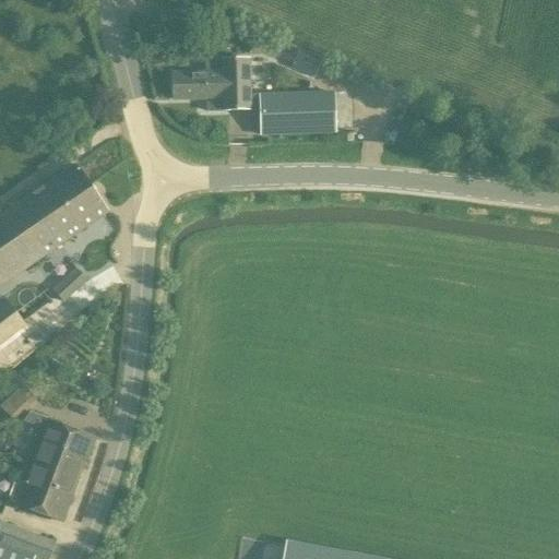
[(185,31),(187,24),(179,21),(177,28),(185,31)]
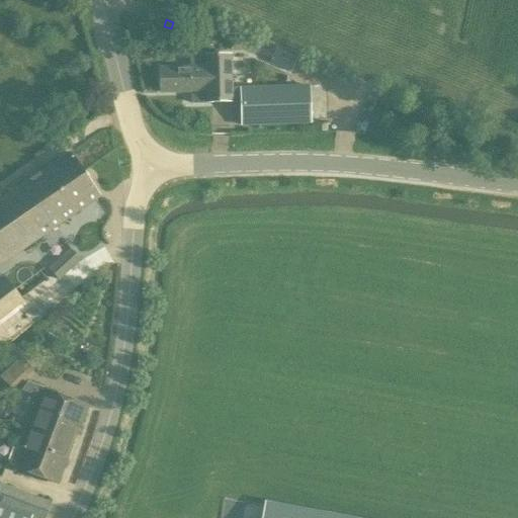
[(191,69),(160,70),(161,92),(192,92),(192,104),(242,102),(242,89),(232,90),(231,56),(222,56),(191,57),(191,69)]
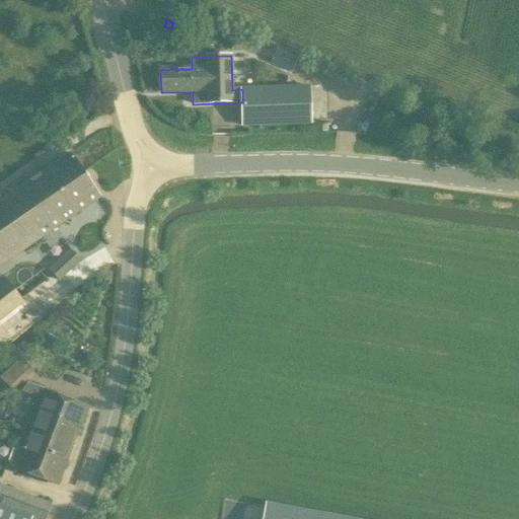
[(309,87),(242,89),(242,102),(242,126),(310,124),(309,87)]
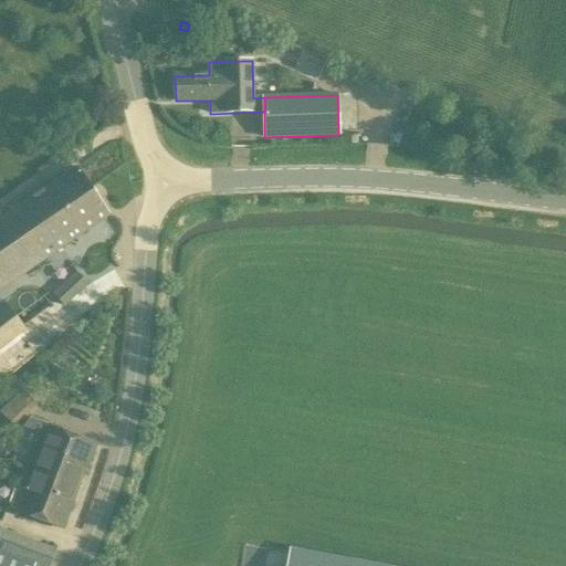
[(35,227),(91,190),(76,168),(0,220),(0,268),(32,247),(27,239),(39,231),(35,227)]
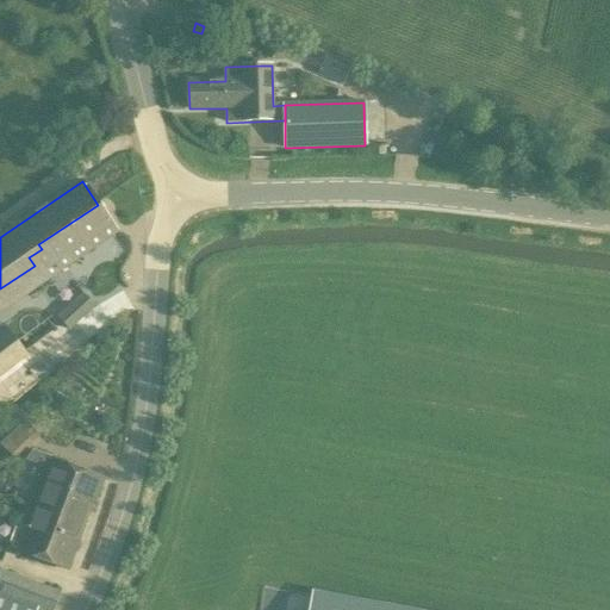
[(35,266),(0,288),(0,311),(118,234),(98,205),(38,244),(42,249),(29,257),(35,266)]
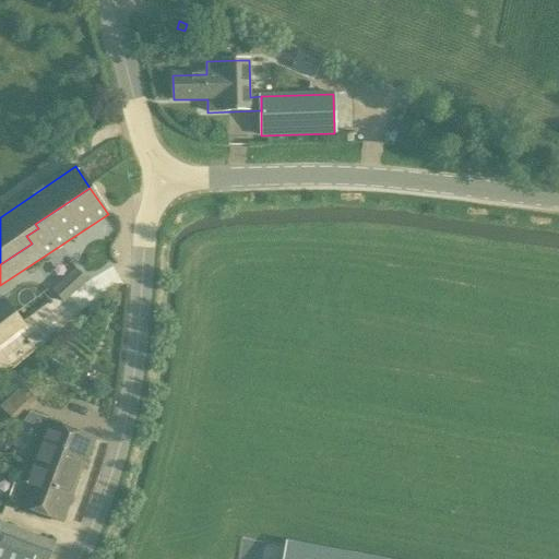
[(63,301),(85,281),(75,270),(54,290),(63,301)]
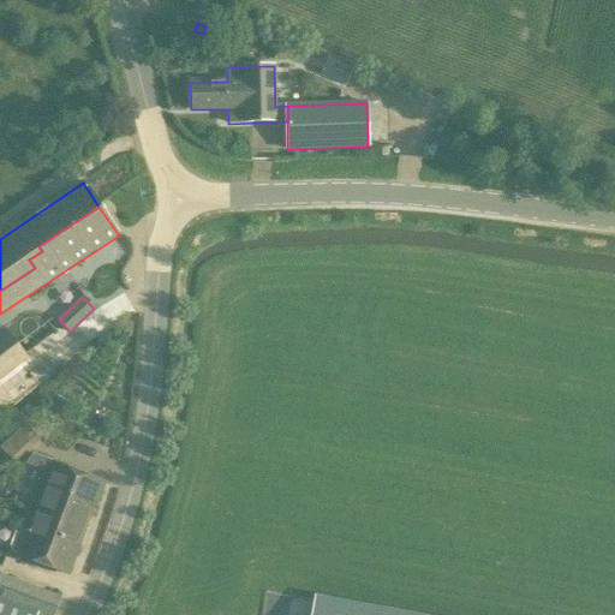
[(0,378),(27,359),(6,332),(0,335),(0,378)]
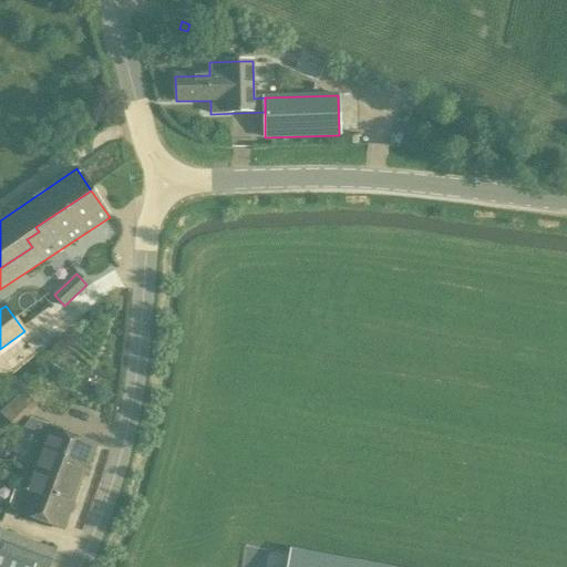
[(22,391),(0,411),(0,413),(12,428),(37,405),(22,391)]
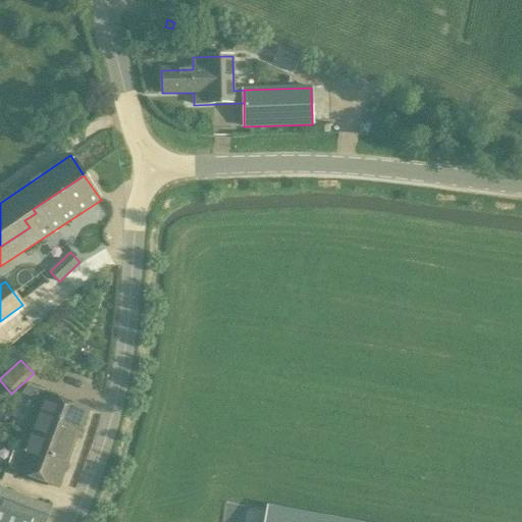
[(72,450),(87,410),(45,394),(31,434),(72,450)]
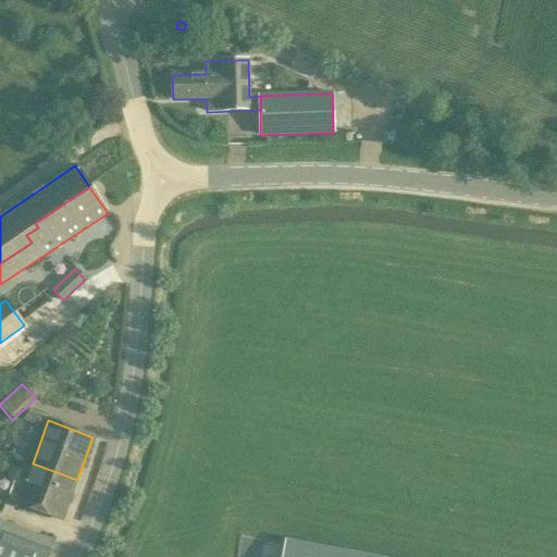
[(62,520),(77,480),(33,463),(17,504),(62,520)]
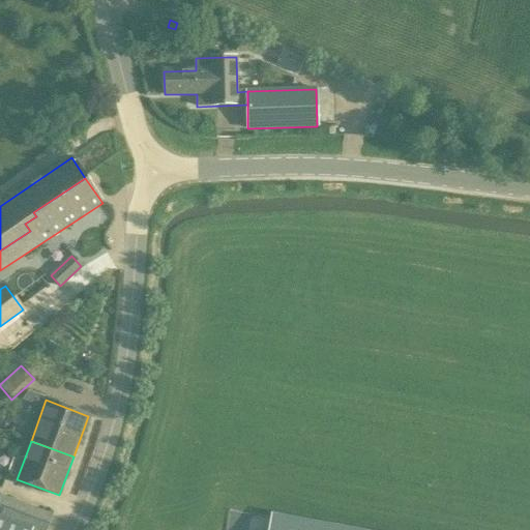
[(0,529),(31,529),(32,529),(33,529),(45,529),(51,514),(1,496),(0,497),(0,529)]
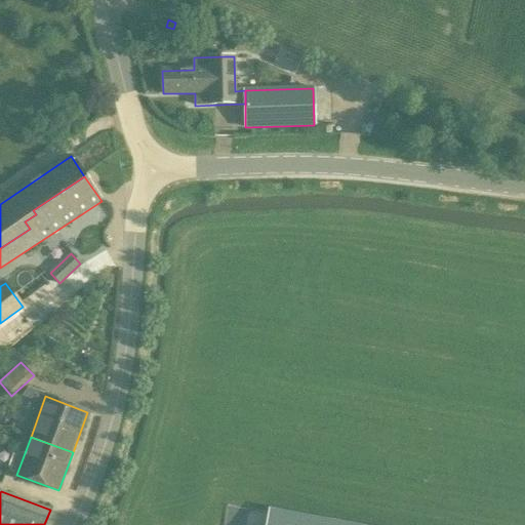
[(358,524),(269,509),(265,524),(358,524)]
